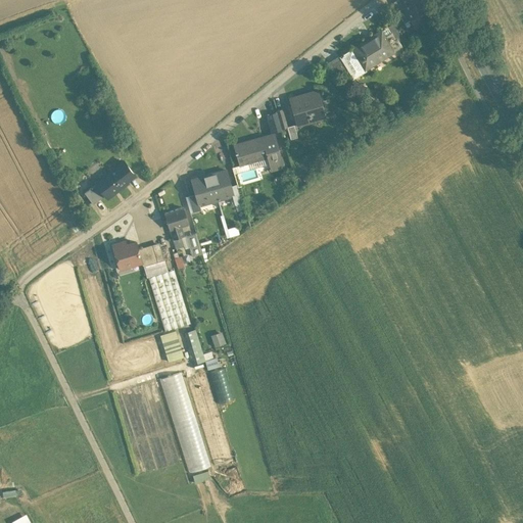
[(403,8),(398,11),(403,22),(410,19),(403,8)]
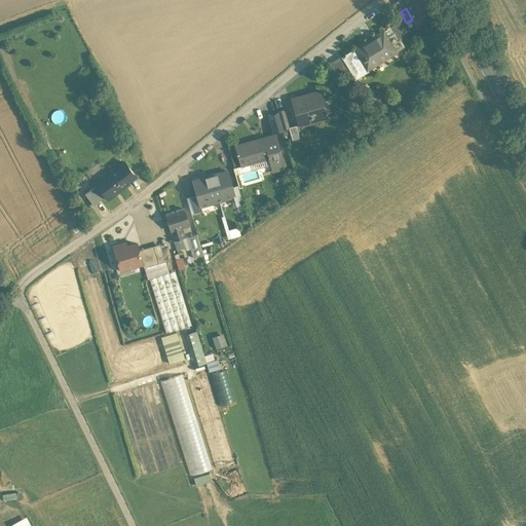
[(429,10),(419,15),(422,22),(433,16),(429,10)]
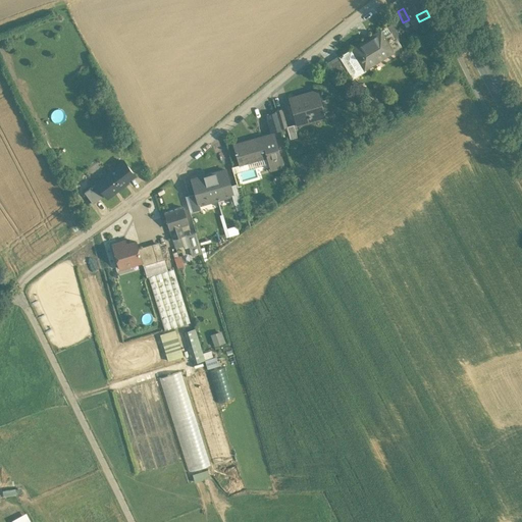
[(394,22),(386,27),(395,40),(397,39),(398,41),(403,38),(394,22)]
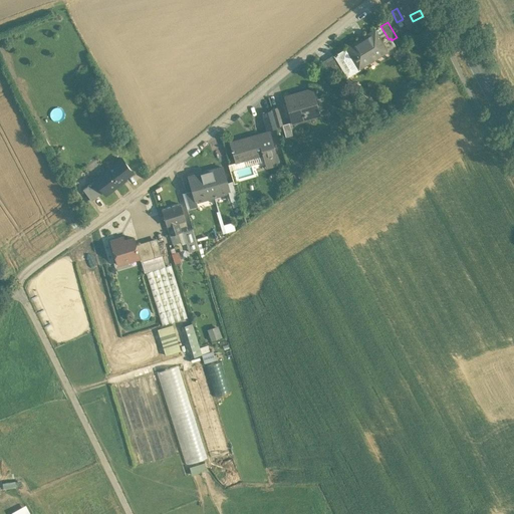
[(373,30),(346,47),(353,59),(358,66),(363,63),(363,64),(395,45),(392,40),(391,38),(389,39),(380,26),(374,30),(373,30)]
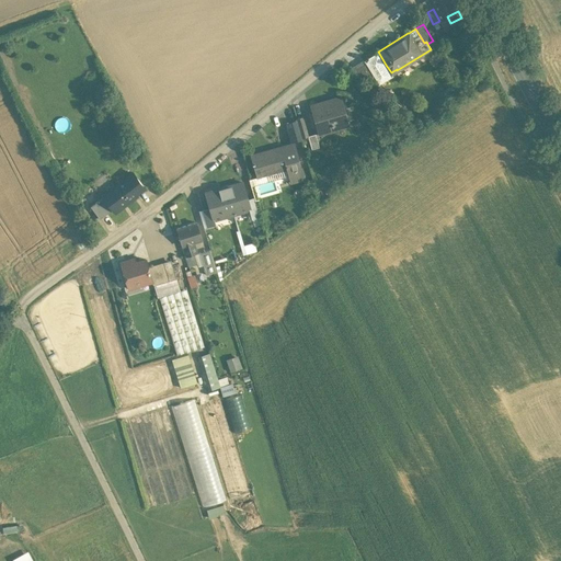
[(378,52),(364,60),(373,73),(378,84),(392,76),(391,72),(386,65),(378,52)]
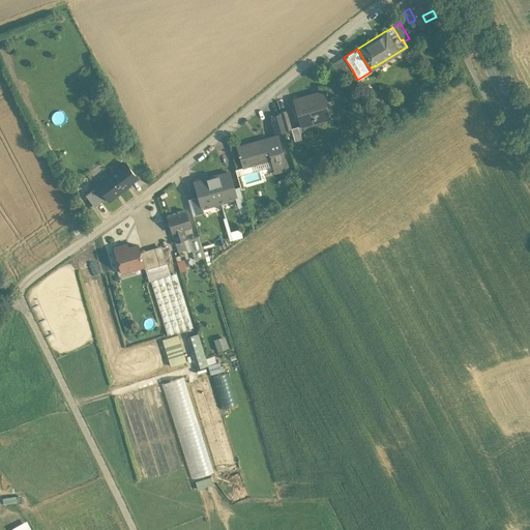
[(344,57),(332,63),(343,76),(352,69),(344,57)]
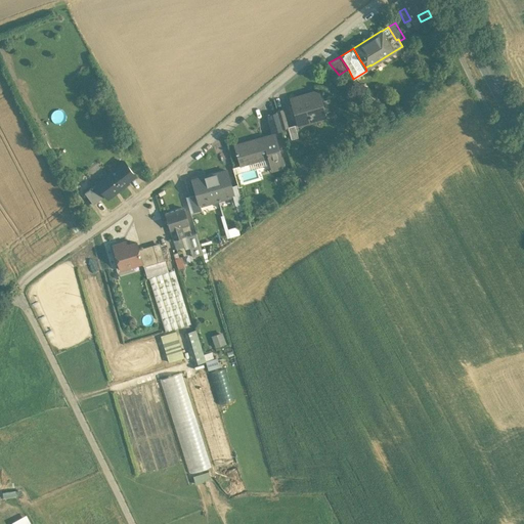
[(318,90),(292,97),(299,124),(311,120),(310,117),(311,117),(311,115),(323,112),(325,116),(318,90)]
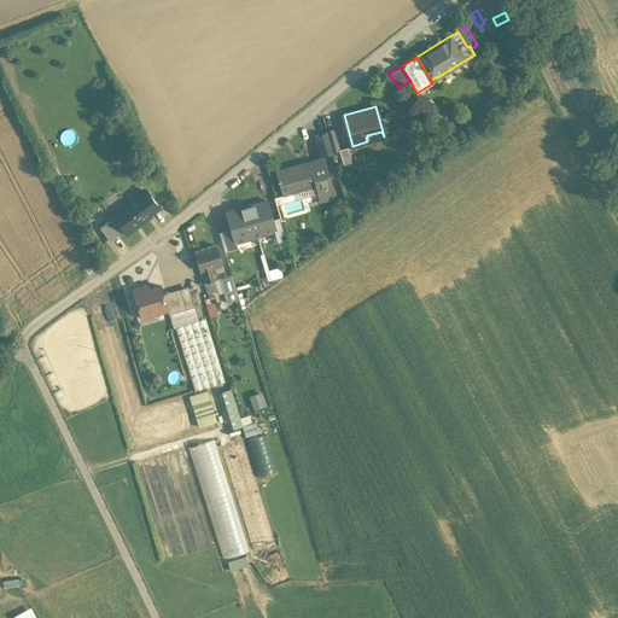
[(326,130),(332,151),(339,149),(333,128),(326,130)]
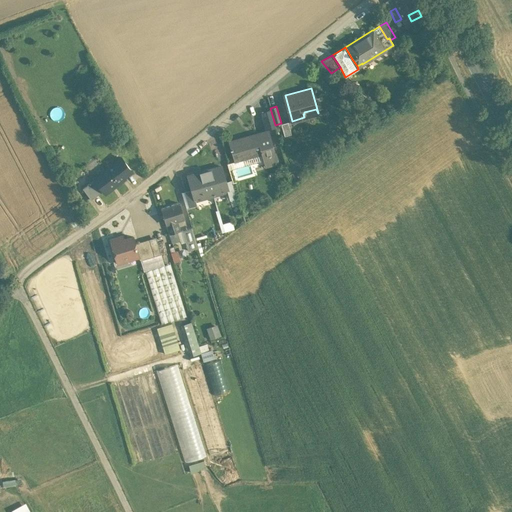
[(281,123),(284,135),(291,133),(287,122),(281,123)]
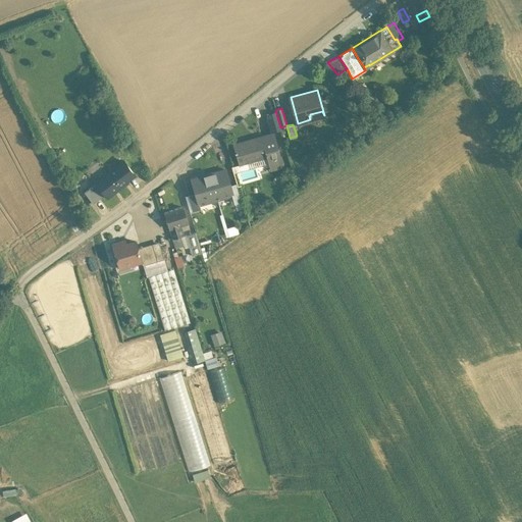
[(262,140),(236,147),(235,144),(233,144),(240,164),(240,162),(266,154),(270,169),(282,165),(279,155),(273,133),(261,137),(262,140)]
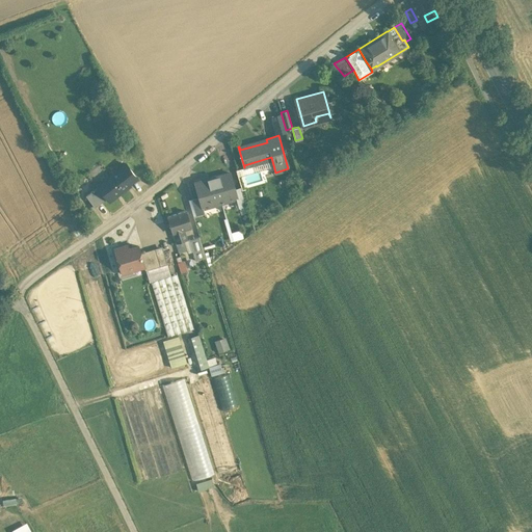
[(110,176),(97,185),(106,197),(109,202),(127,188),(126,186),(136,178),(126,163),(110,176)]
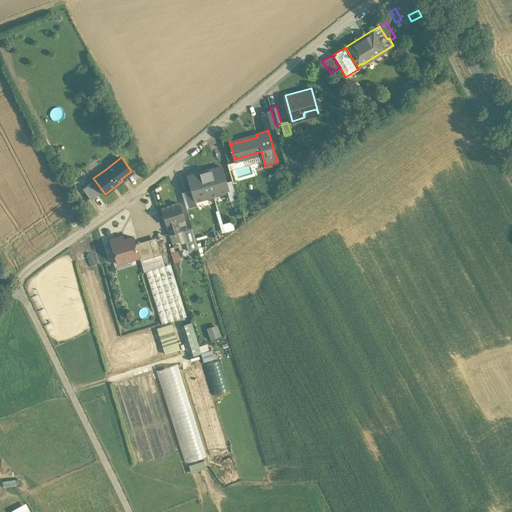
[(213,171),(197,175),(197,173),(188,175),(193,194),(213,188),(212,185),(225,182),(221,166),(212,168),(213,171)]
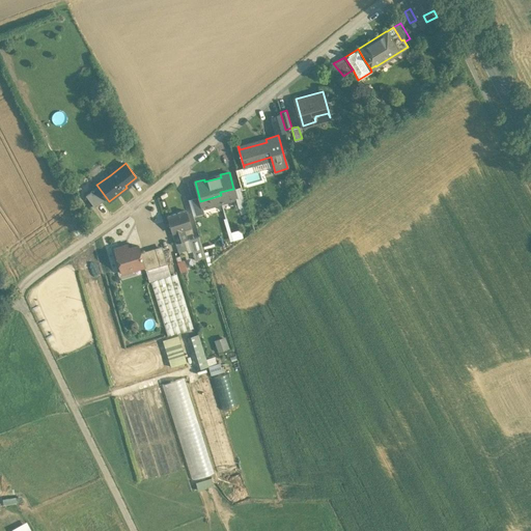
[(98,186),(85,195),(94,206),(106,197),(98,186)]
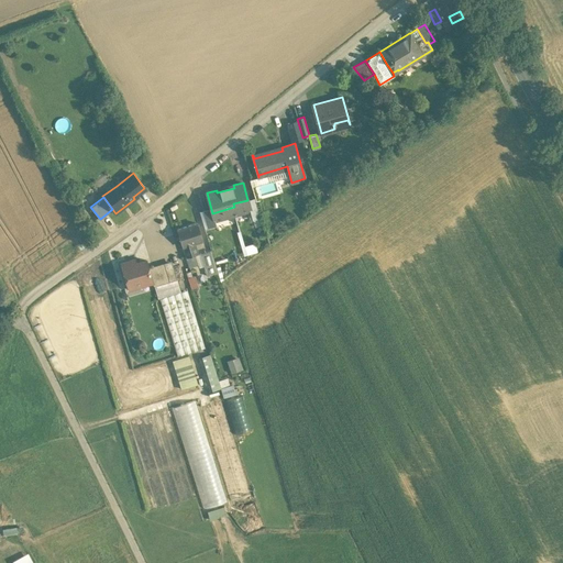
[(196,223),(177,229),(186,257),(198,253),(195,243),(201,241),(196,223)]
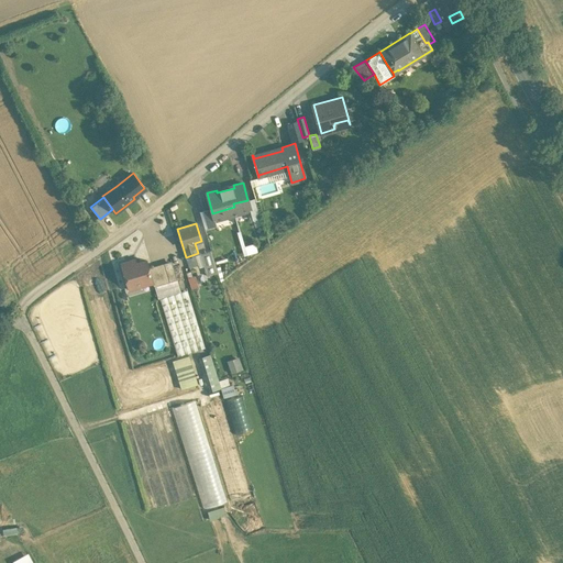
[(198,253),(186,257),(189,267),(198,264),(199,267),(203,266),(207,276),(217,273),(209,250),(198,253)]
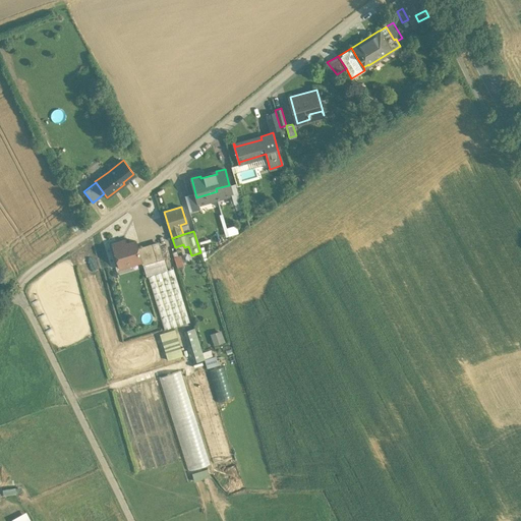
[(135,240),(126,243),(125,239),(111,244),(119,268),(140,261),(141,261),(137,246),(135,240)]
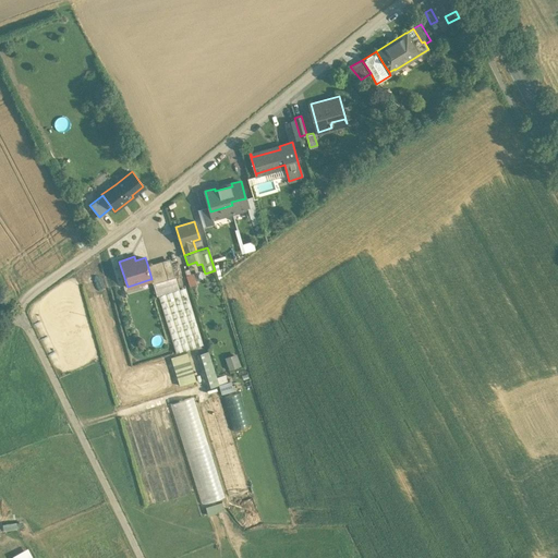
[(170,259),(152,266),(150,263),(147,264),(152,279),(150,279),(152,283),(176,276),(170,259)]
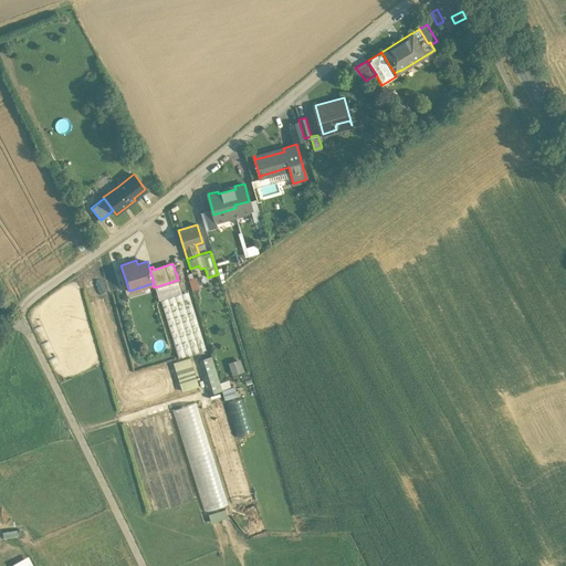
[(197,276),(189,279),(192,291),(200,289),(197,276)]
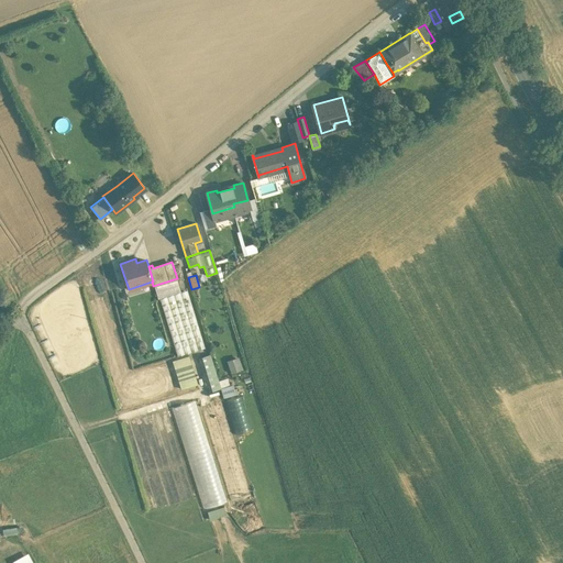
[(187,289),(159,298),(177,355),(205,346),(187,289)]
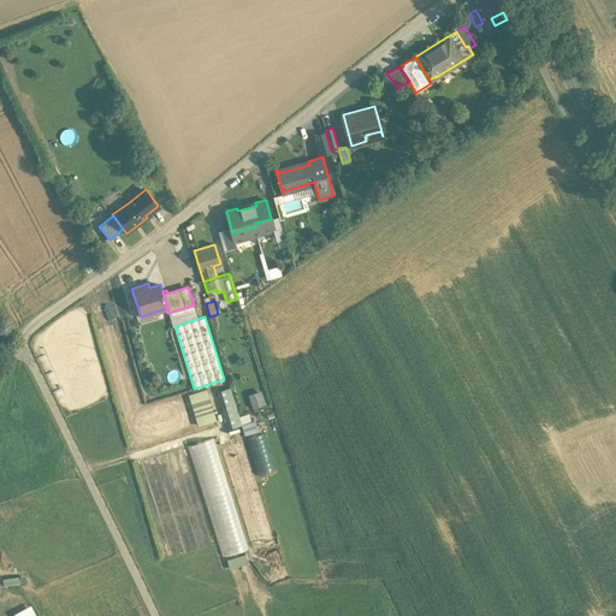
[(188,394),(199,425),(217,419),(206,388),(188,394)]
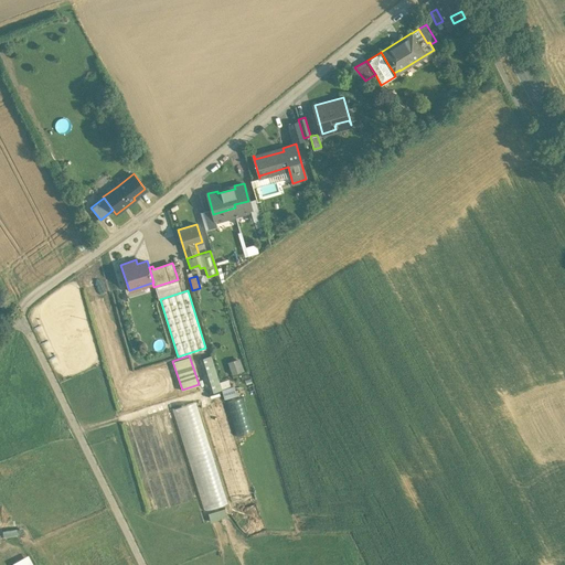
[(221,390),(211,355),(199,359),(210,393),(221,390)]
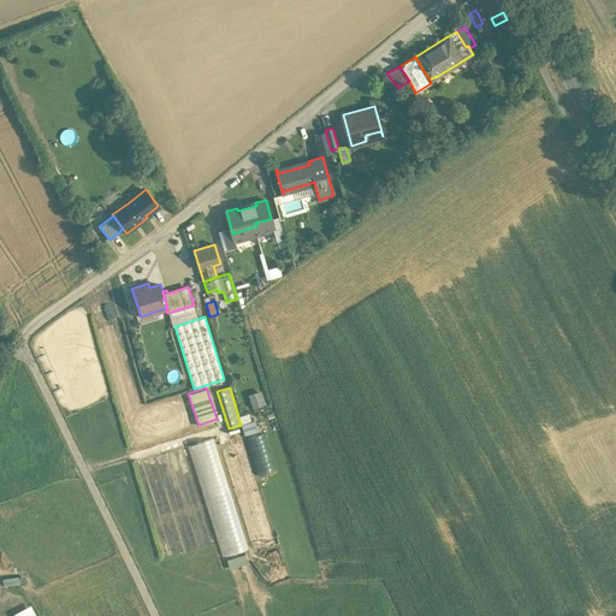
[(260,389),(247,394),(252,407),(266,403),(260,389)]
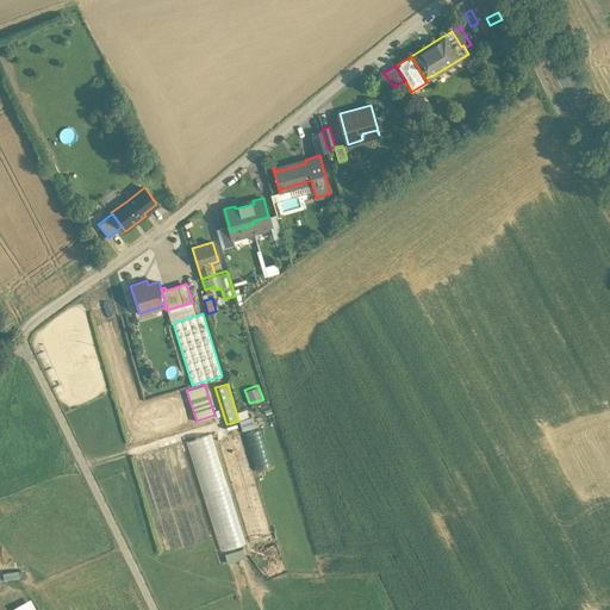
[(181,396),(125,412),(134,440),(190,423),(181,396)]
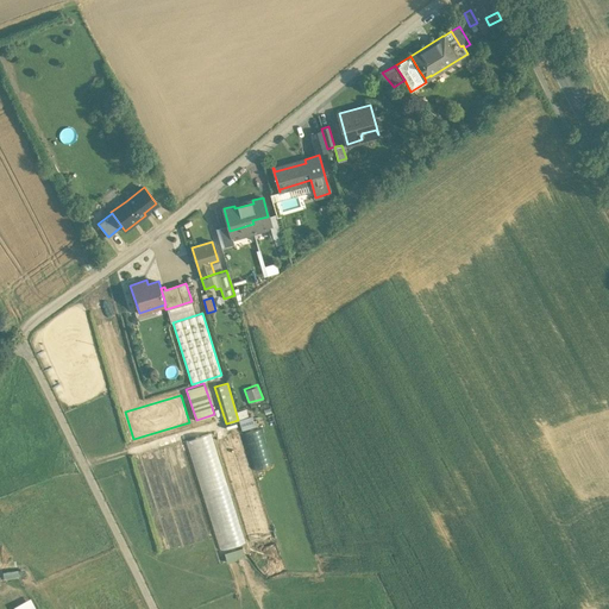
[(261,428),(243,434),(253,470),(272,464),(261,428)]
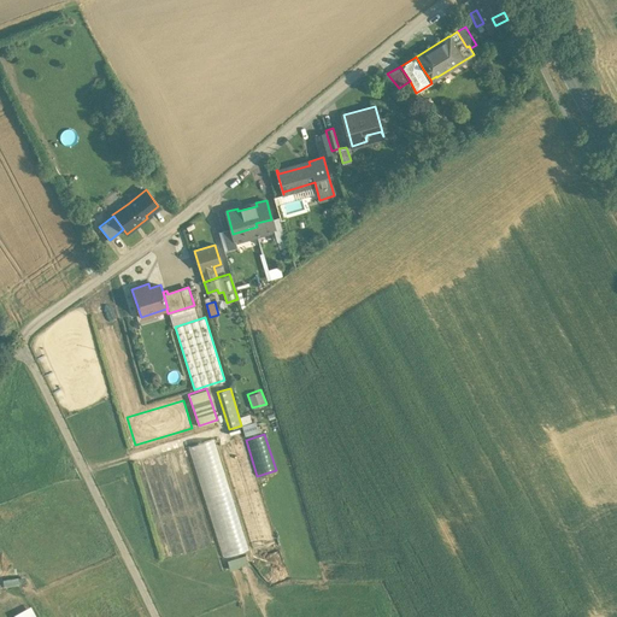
[(242,440),(221,447),(252,547),(274,541),(242,440)]
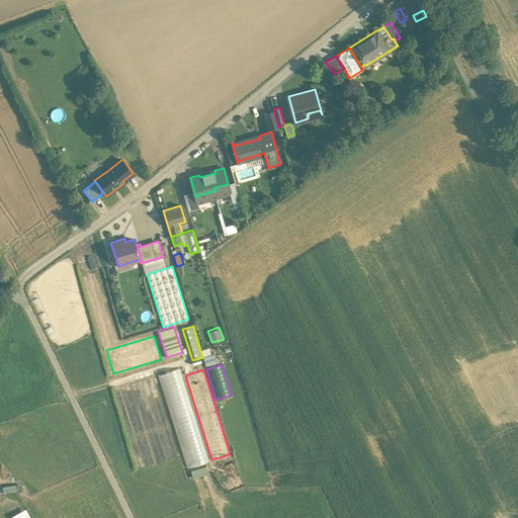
[(180,370),(160,376),(190,469),(210,462),(180,370)]
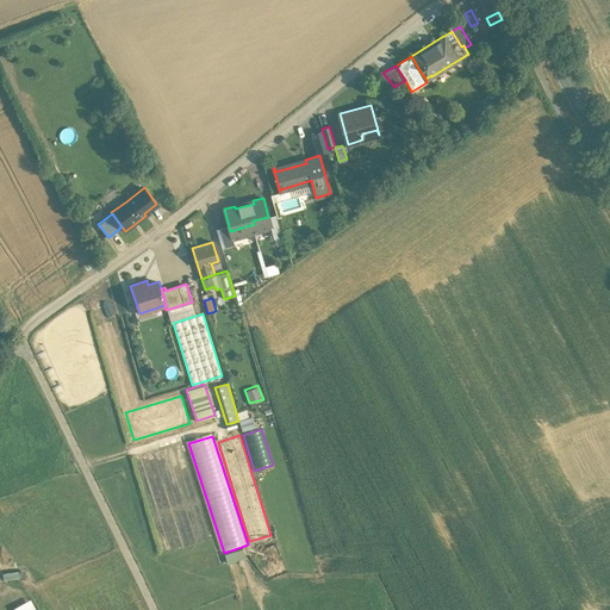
[(224,553),(228,562),(246,555),(242,547),(224,553)]
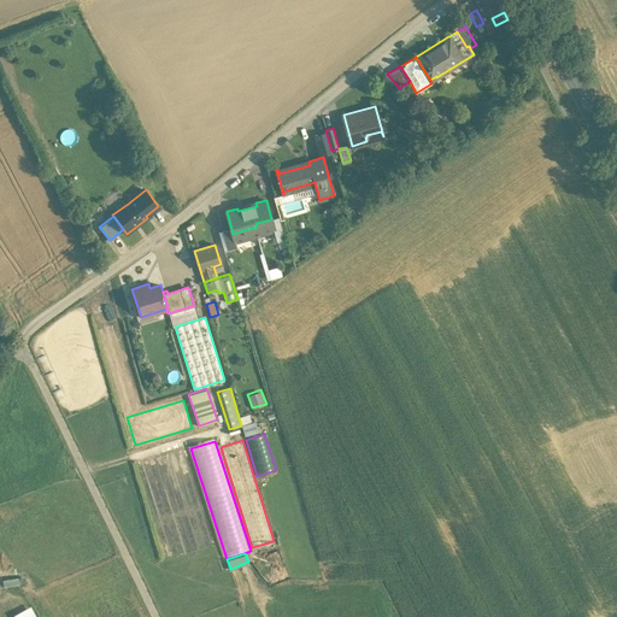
[(24,575),(17,575),(16,568),(1,569),(1,585),(25,582),(24,575)]
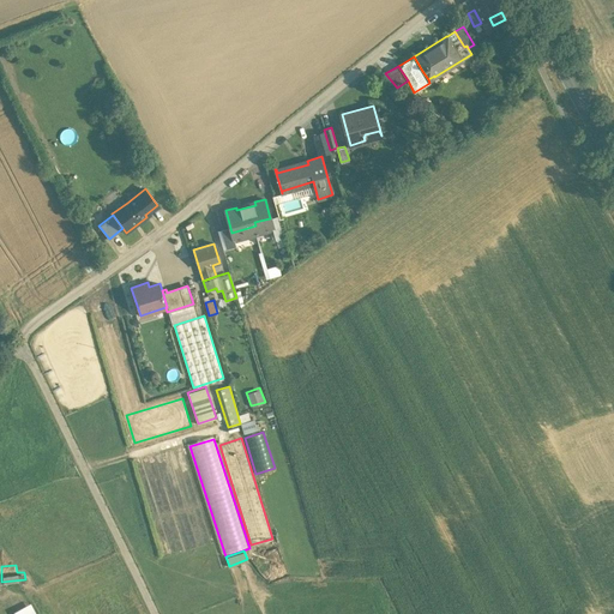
[(14,609),(16,613),(36,613),(31,602),(14,609)]
